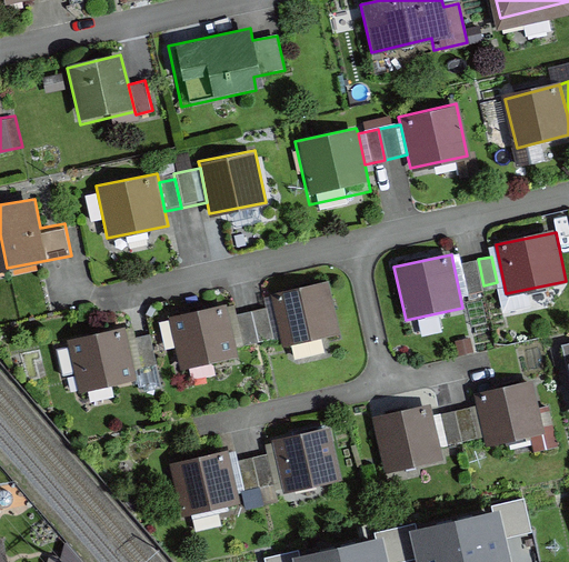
[(483,285),(478,259),(463,262),(469,289),(483,285)]
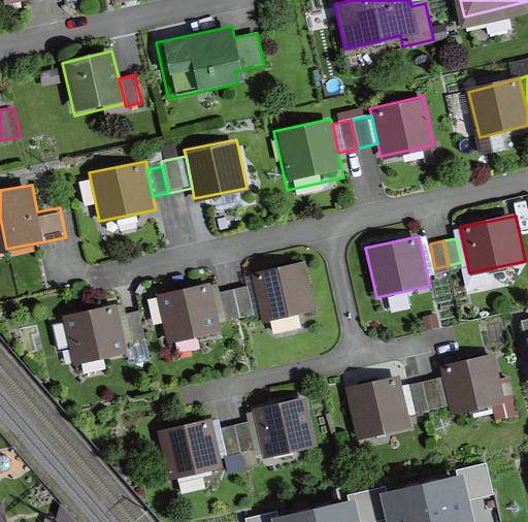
[(248,271),(250,283),(257,314),(259,321),(312,308),(301,259),(248,271)]
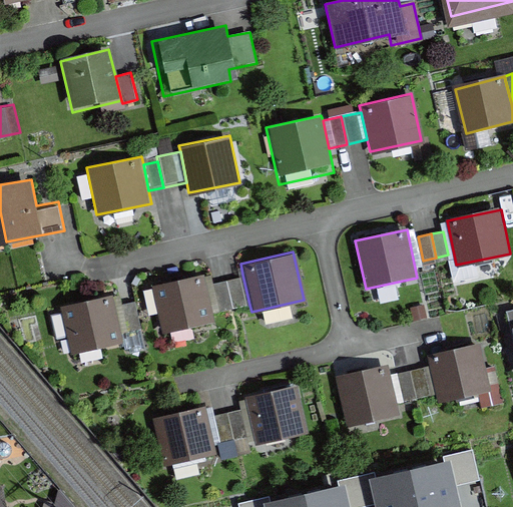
[(249,305),(242,275),(225,279),(232,309),(249,305)]
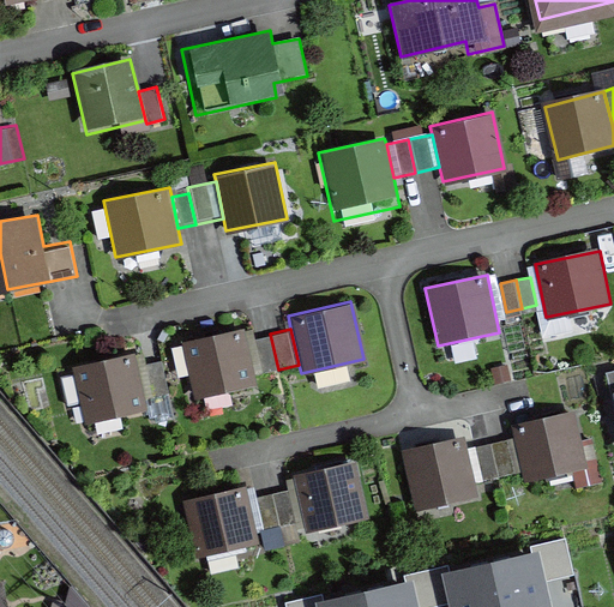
[(257,382),(256,374),(247,338),(245,330),(182,344),(193,396),(257,382)]
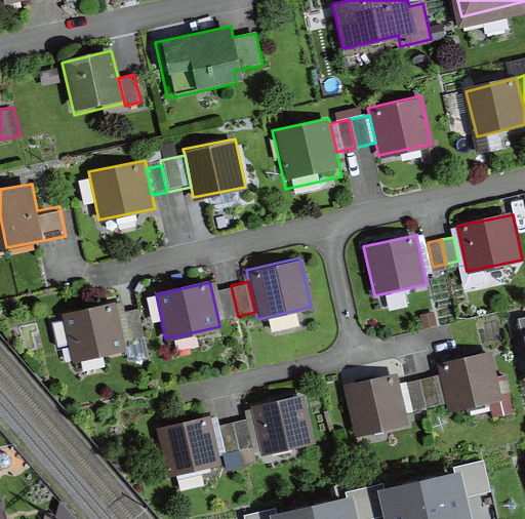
[(211,289),(218,320),(238,316),(231,285),(211,289)]
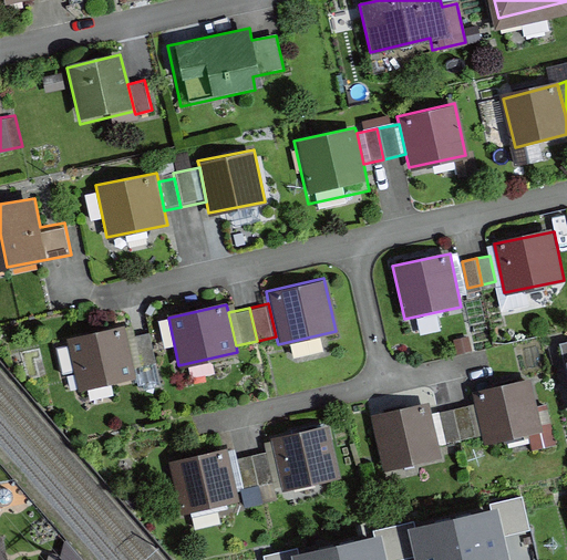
[(134,380),(131,365),(125,341),(123,329),(69,341),(80,391),(134,380)]
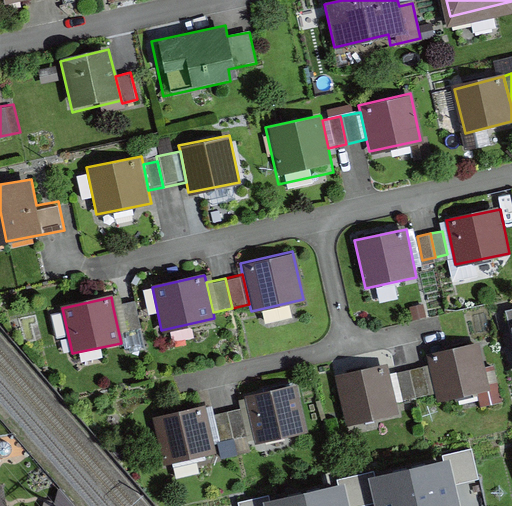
[(113,308),(118,330),(135,326),(130,304),(113,308)]
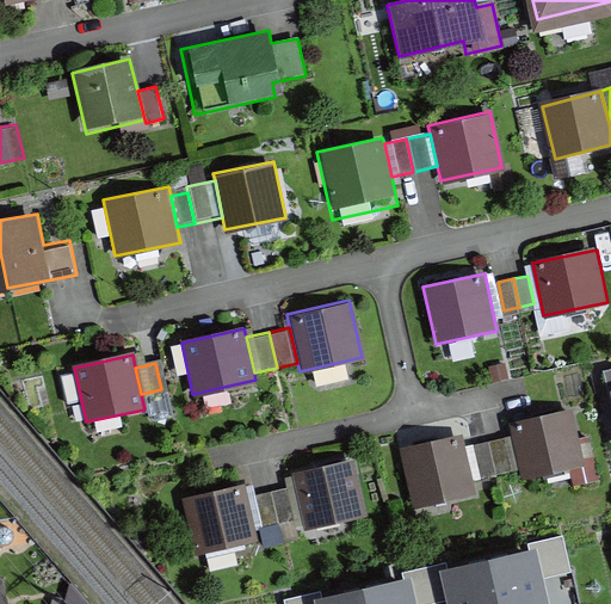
[(508,419),(512,441),(517,466),(519,476),(585,464),(574,407),(508,419)]
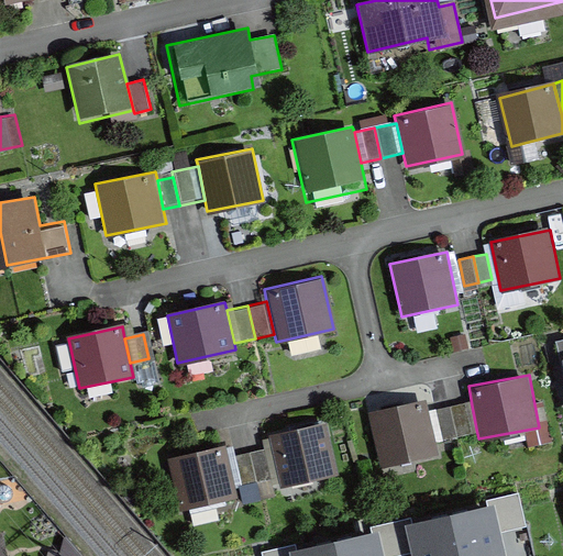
[(435,454),(432,437),(428,413),(426,400),(365,412),(375,466),(435,454)]
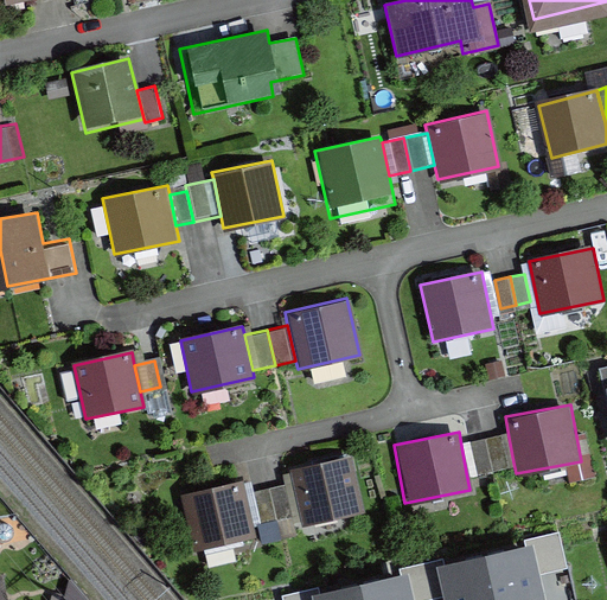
[(490,467),(513,463),(509,438),(485,441),(490,467)]
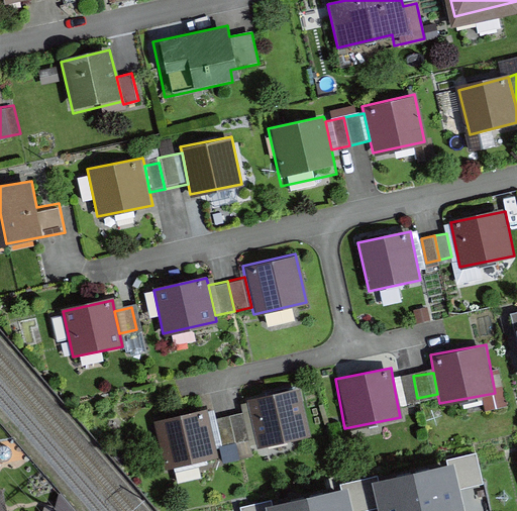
[(393,380),(397,402),(417,398),(413,376),(393,380)]
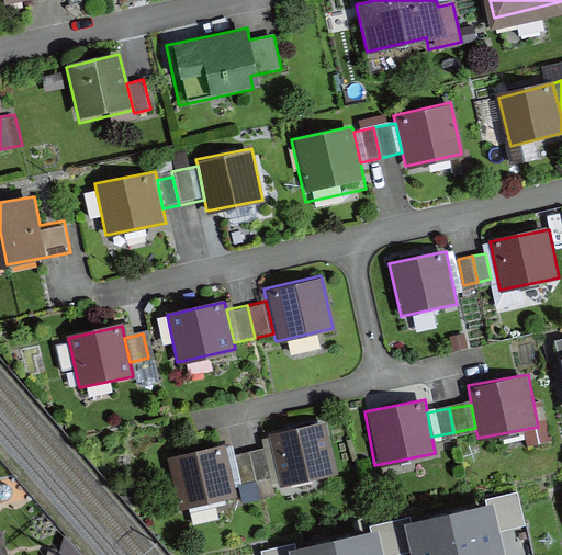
[(266,431),(268,444),(273,469),(276,482),(333,469),(323,419),(266,431)]
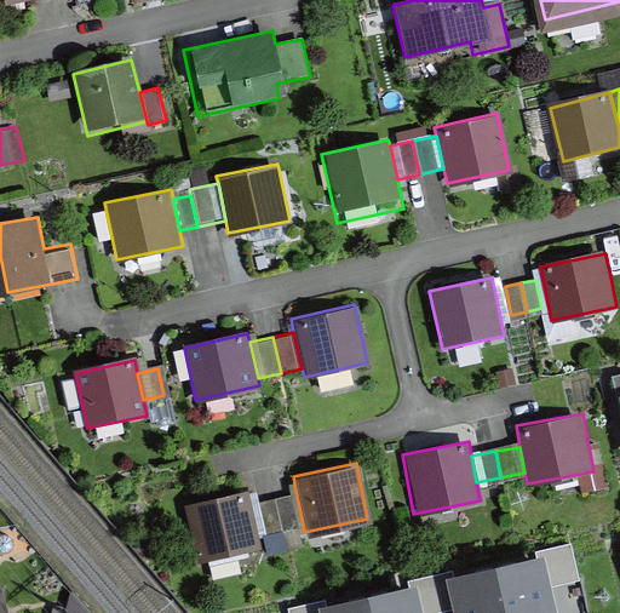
[(257,544),(253,528),(247,500),(246,491),(188,503),(199,556),(257,544)]
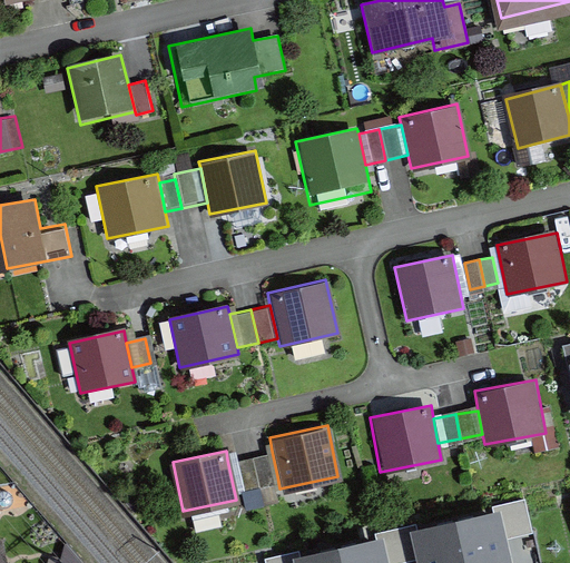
[(257,480),(277,476),(272,451),(252,454),(257,480)]
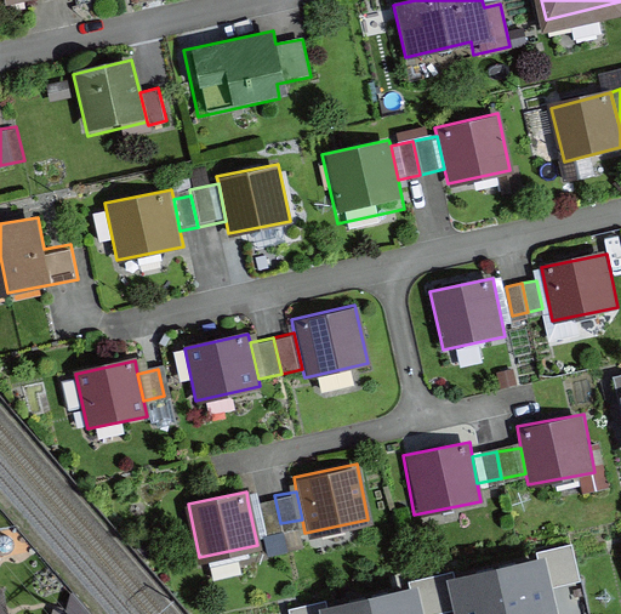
[(248,501),(254,529),(280,523),(274,495),(248,501)]
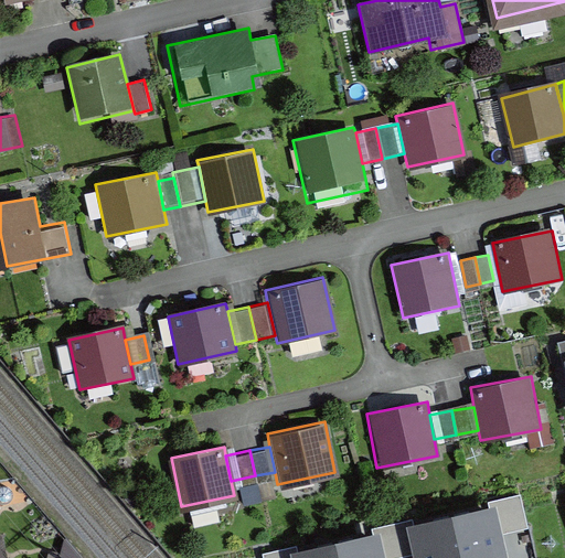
[(511,557),(500,507),(462,515),(471,557),(511,557)]
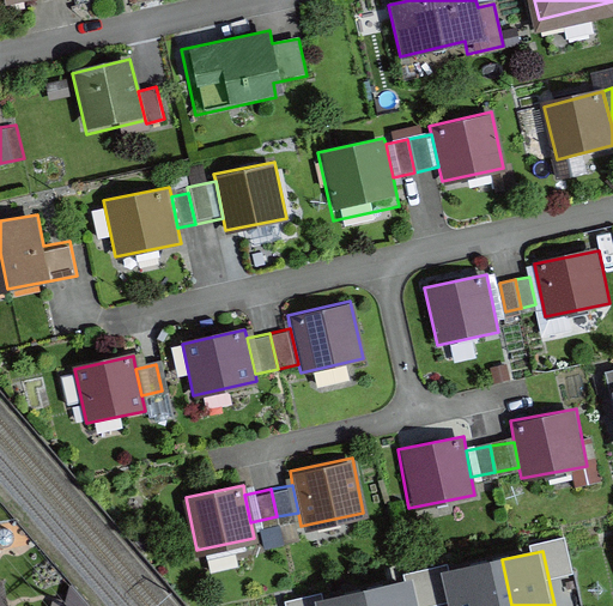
[(511,605),(502,559),(460,567),(468,605),(511,605)]
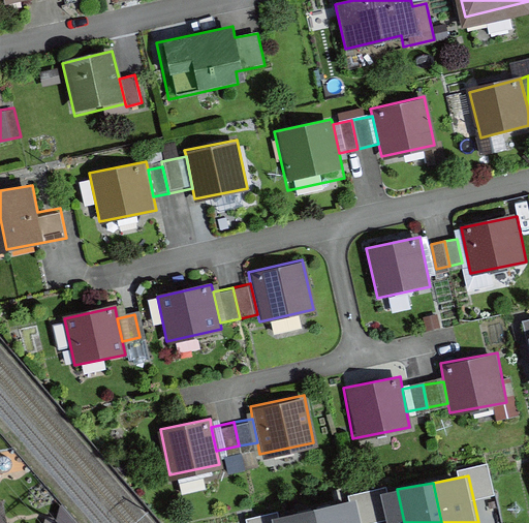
[(366,522),(361,494),(322,502),(327,522),(366,522)]
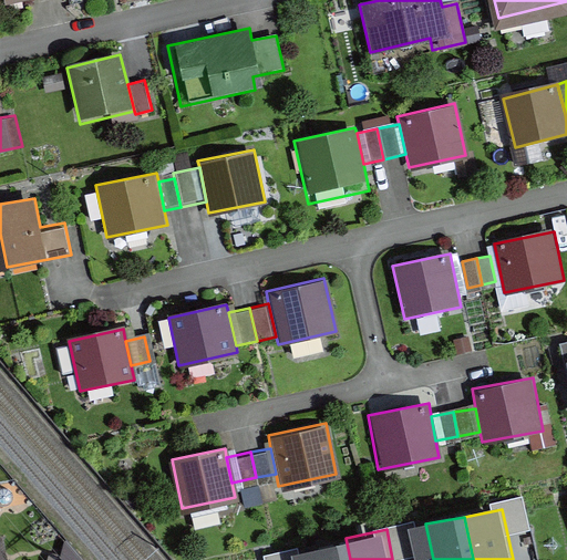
[(350,559),(346,538),(306,547),(308,559),(350,559)]
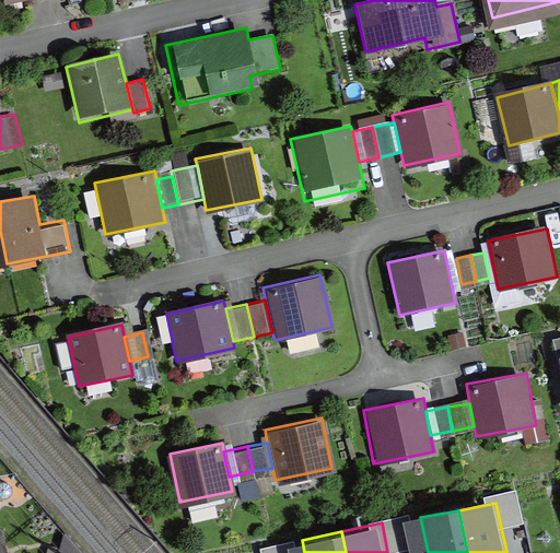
[(50,552),(72,552),(65,542),(50,552)]
